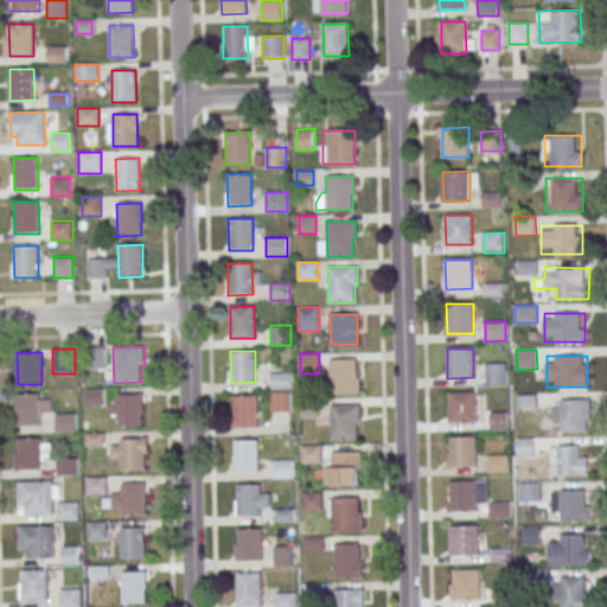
[(331,360),(355,359),(356,391),(331,393),(331,360)]
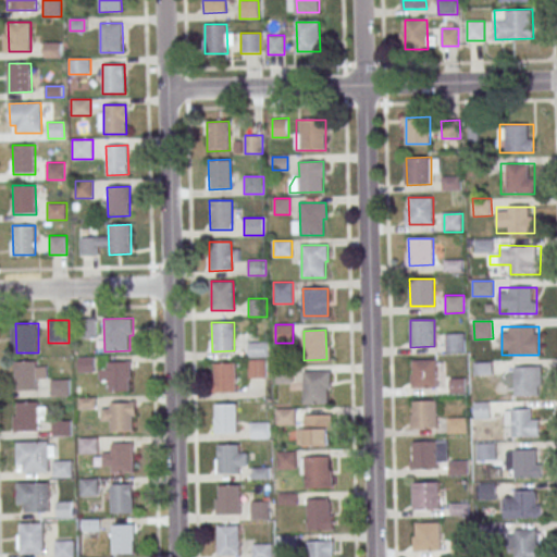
[(446,334),(465,334),(465,351),(446,353),(446,334)]
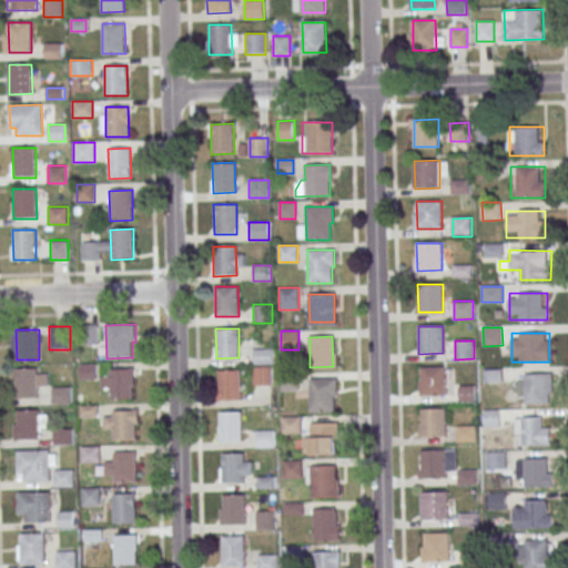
[(254,385),(271,384),(271,365),(272,365),(271,350),(253,350),(254,385)]
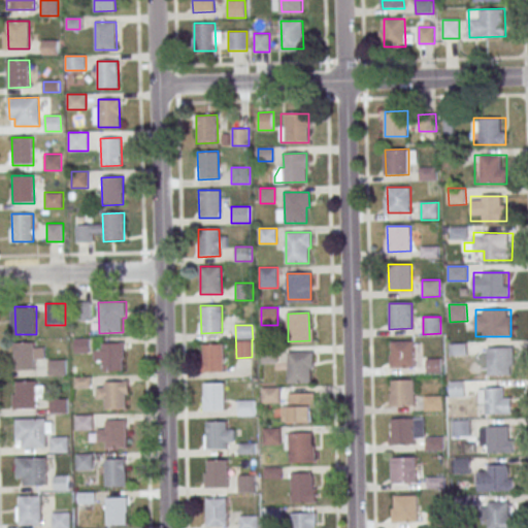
[(74,353),(91,353),(91,338),(74,338),(74,353)]
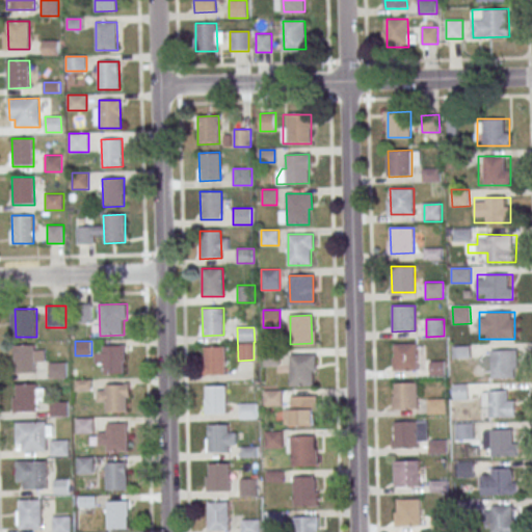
[(394,344),(417,344),(418,369),(394,370),(394,344)]
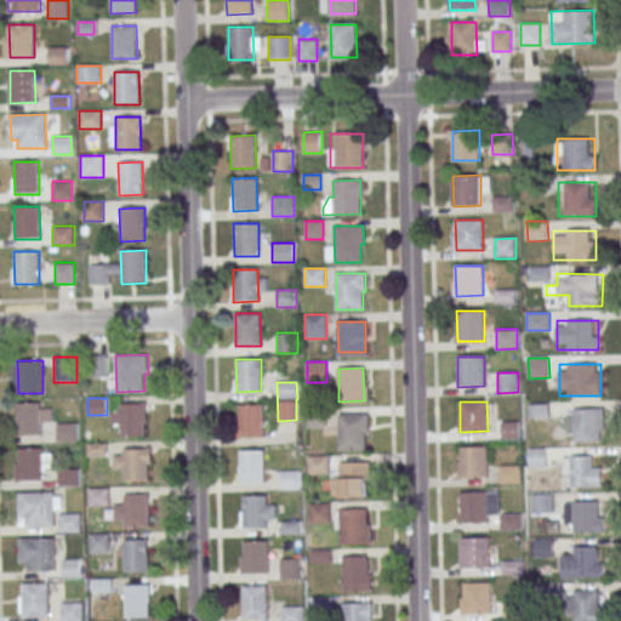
[(16,403),(40,403),(41,436),(17,436),(16,403)]
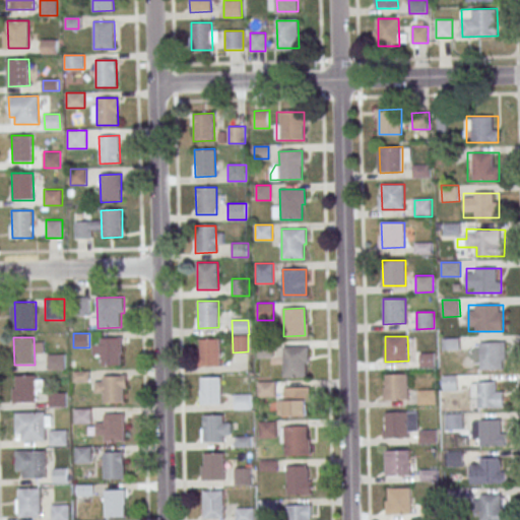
[(101,337),(121,337),(122,365),(101,365),(101,337)]
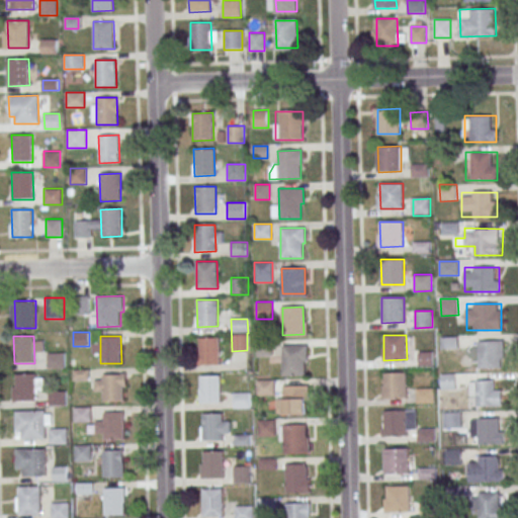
[(198,337),(220,337),(221,364),(199,365),(198,337)]
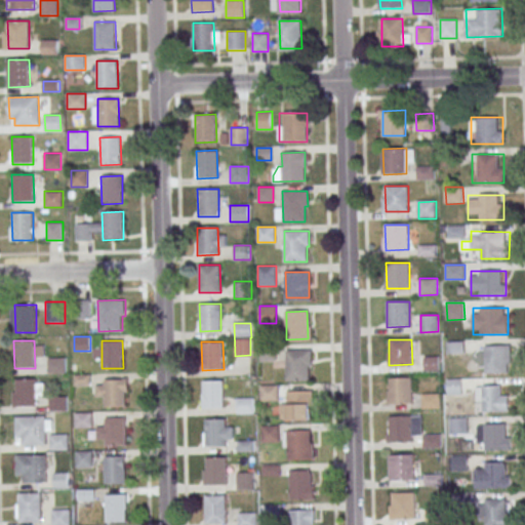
[(487,346),(487,372),(510,372),(510,346),(487,346)]
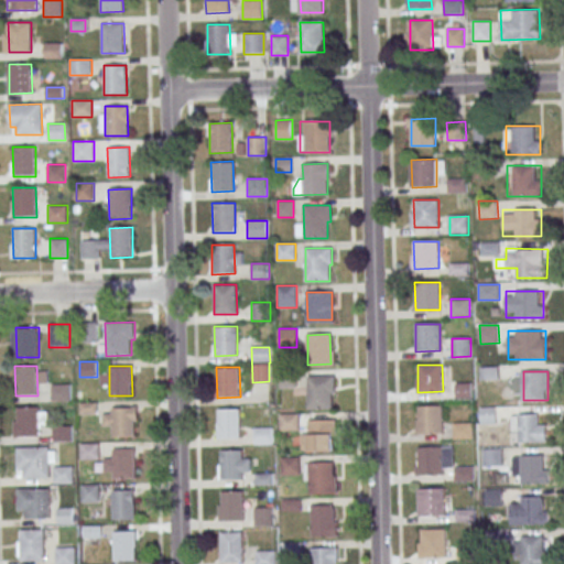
[(335,409),(335,376),(308,376),(308,409),(335,409)]
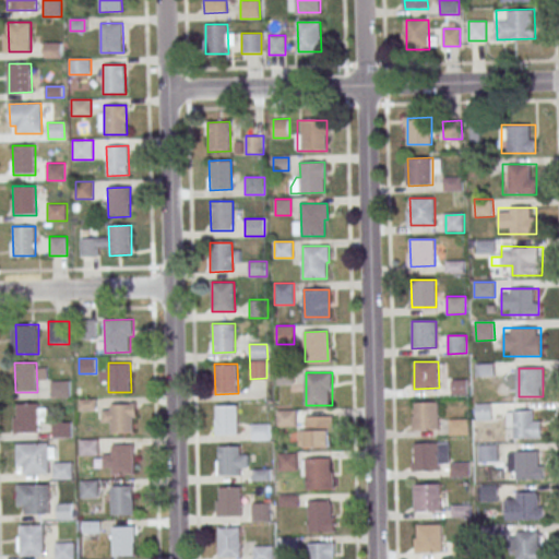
[(69,381),(51,381),(51,396),(69,396),(69,381)]
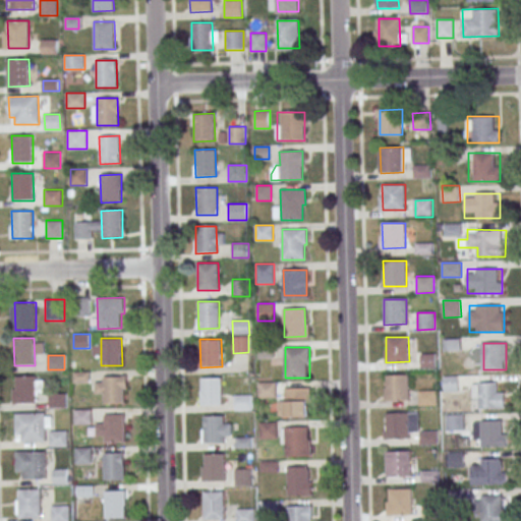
[(89,372),(73,372),(73,383),(89,383),(89,372)]
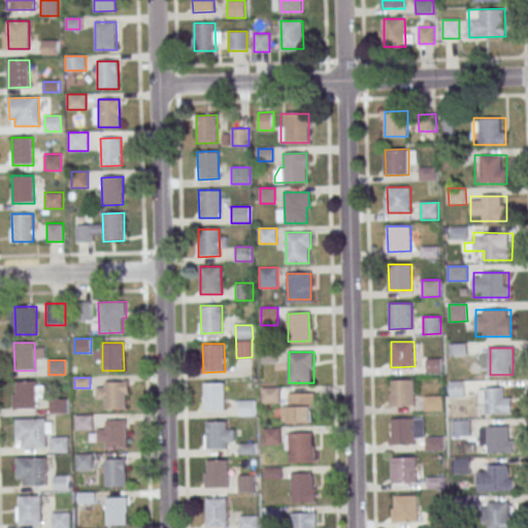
[(391,381),(415,380),(415,405),(391,406),(391,381)]
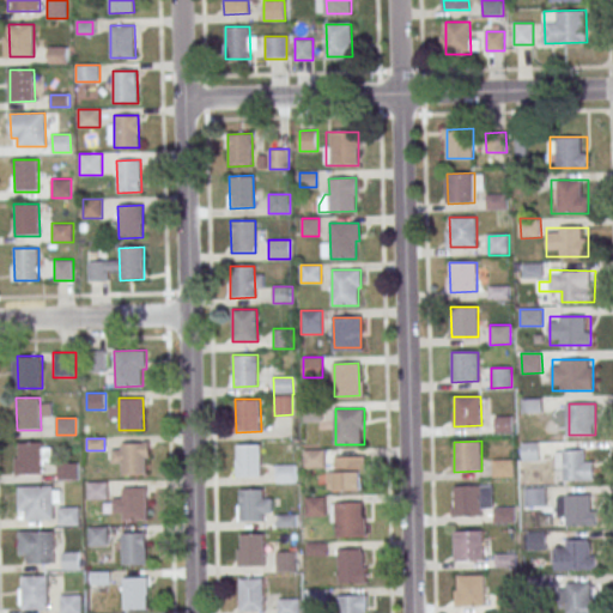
[(18,442),(43,442),(43,473),(19,474),(18,442)]
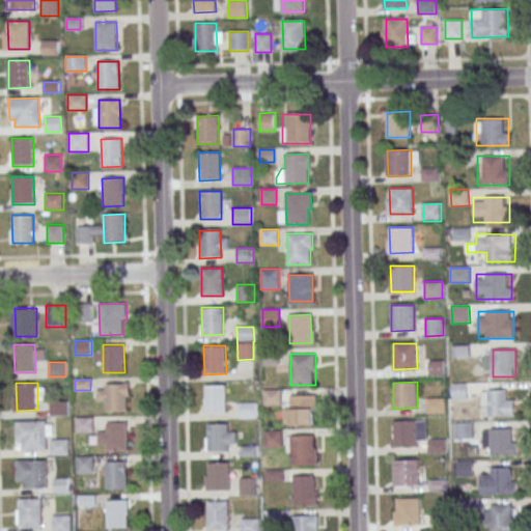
[(105,384),(127,384),(127,411),(106,412),(105,384)]
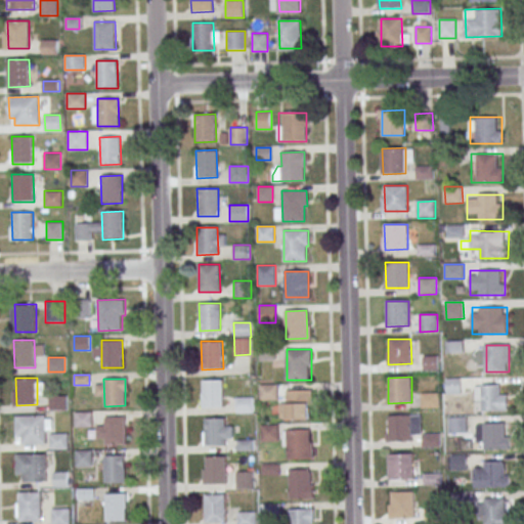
[(203,380),(223,380),(224,406),(203,407),(203,380)]
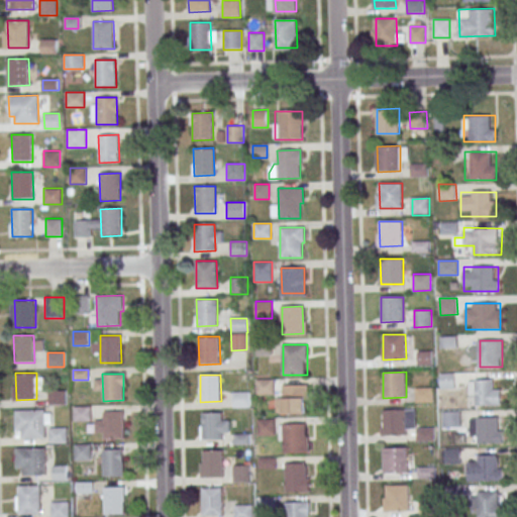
[(453,386),(453,375),(442,375),(442,386),(453,386)]
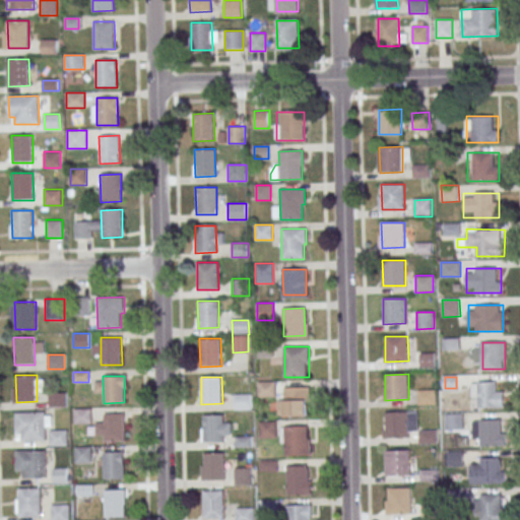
[(504,408),(505,389),(496,389),(496,382),(473,381),(472,407),(504,408)]
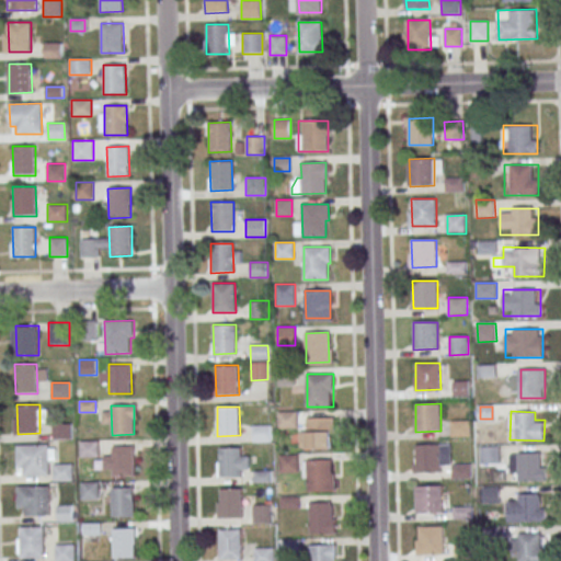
[(279,413),(279,427),(297,427),(297,413),(279,413)]
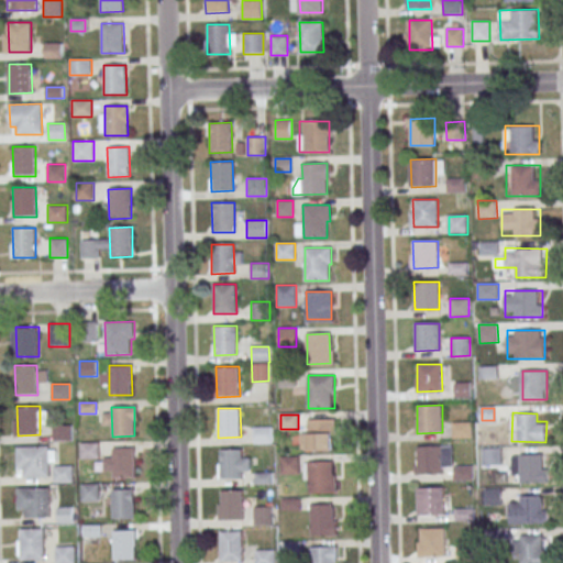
[(335,419),(308,419),(308,432),(301,432),(301,450),(335,450),(335,419)]
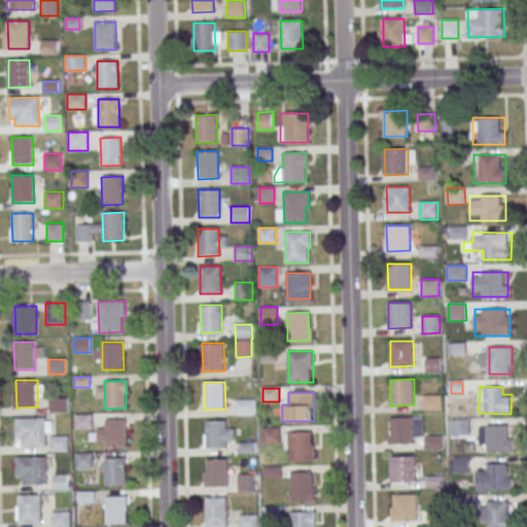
[(442,395),(424,395),(424,410),(442,410),(442,395)]
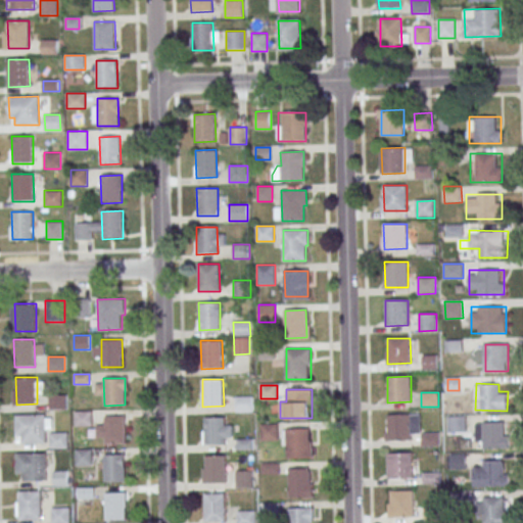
[(49,394),(49,410),(67,410),(67,394),(49,394)]
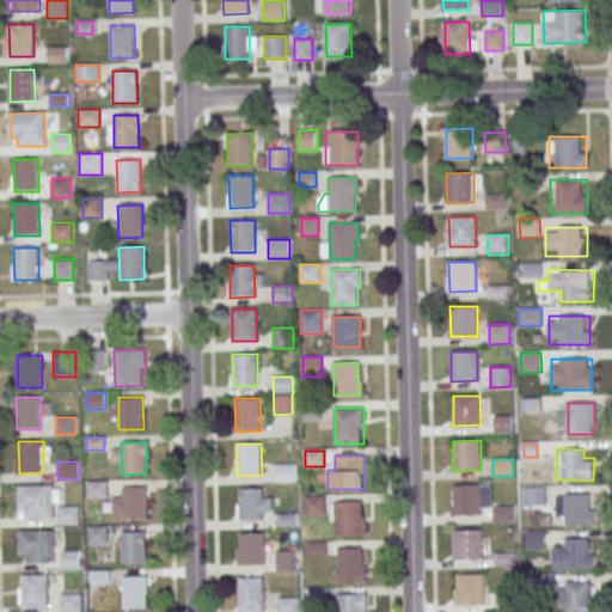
[(276,482),(295,482),(295,464),(276,464),(276,482)]
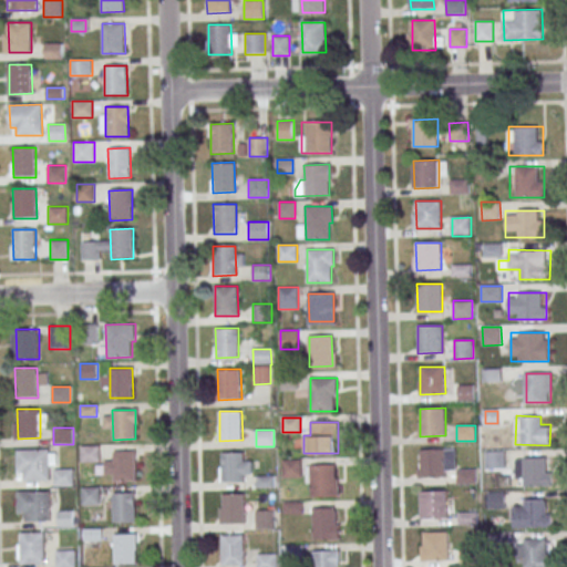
[(100,446),(81,446),(81,461),(100,461),(100,446)]
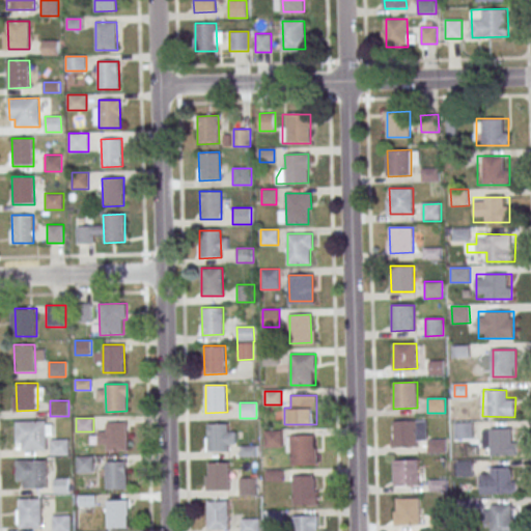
[(16,421),(46,420),(47,449),(17,449),(16,421)]
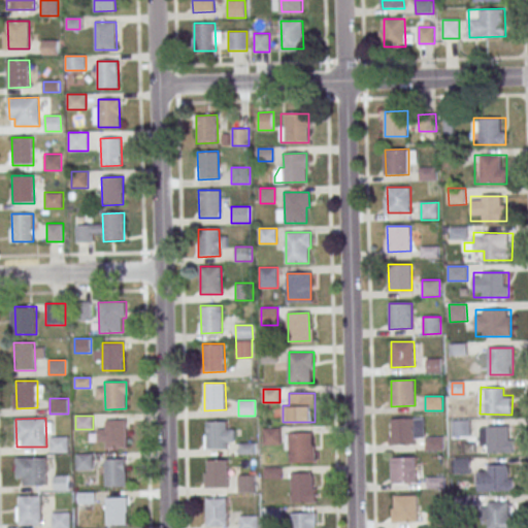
[(391,419),(415,419),(415,443),(392,444),(391,419)]
